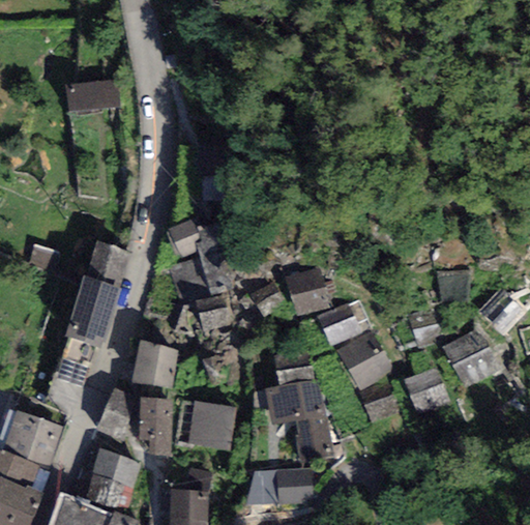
[(116,79),(66,86),(70,113),(120,106),(116,79)]
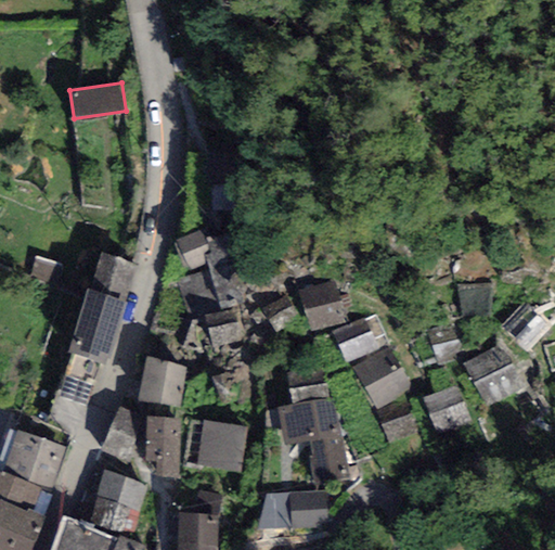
[(211,226),(239,226),(241,145),(214,144),(211,226)]
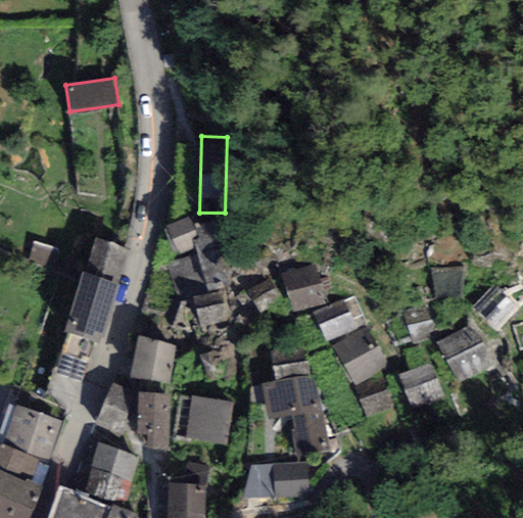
[(73,220),(42,210),(28,257),(58,268),(73,220)]
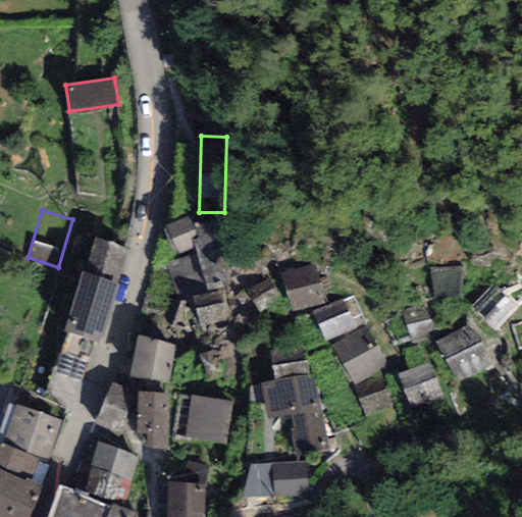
[(190,214),(162,227),(178,254),(194,248),(206,288),(231,279),(219,218),(193,223),(190,214)]
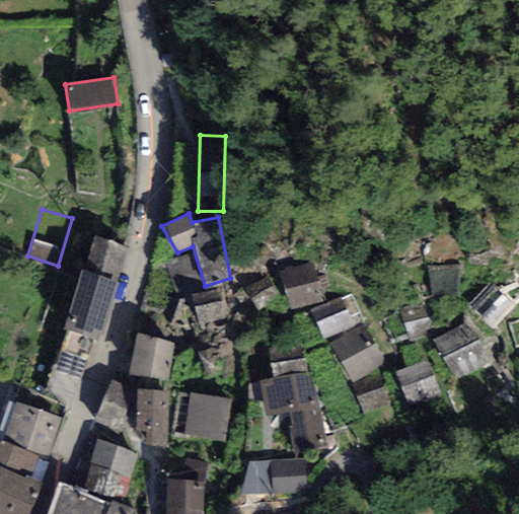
[(126,246),(88,236),(61,332),(98,342),(126,246)]
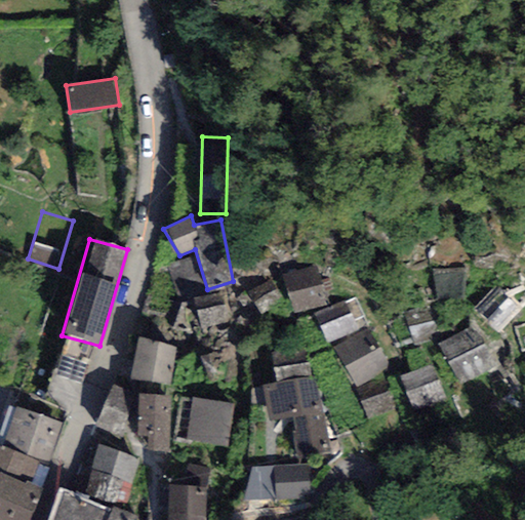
[(315,264),(281,275),(293,313),(328,302),(315,264)]
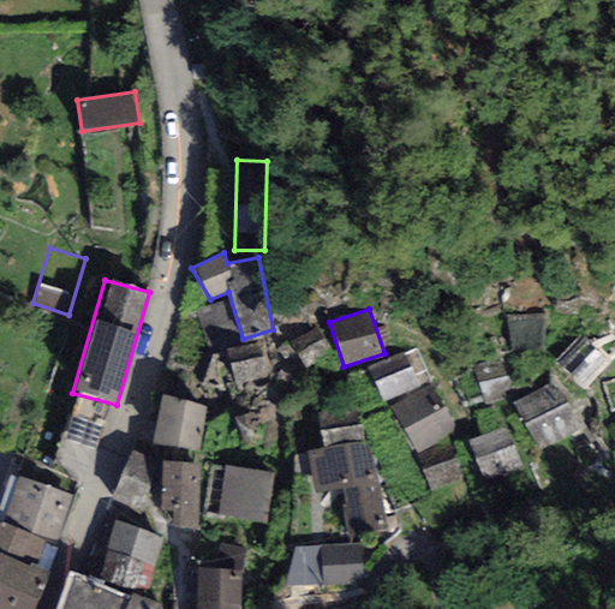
[(544,339),(544,311),(512,310),(511,338),(544,339)]
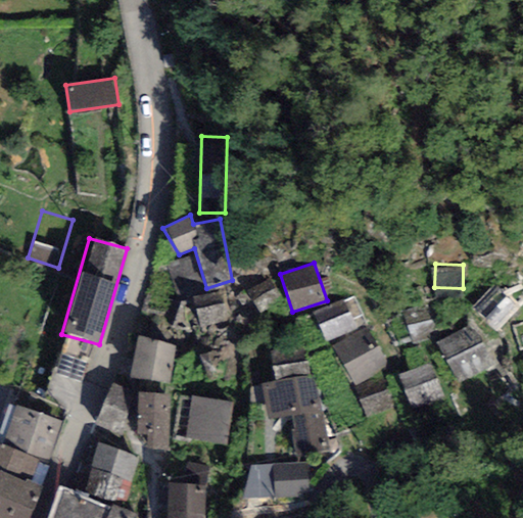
[(282,297),(269,276),(245,290),(259,312),(282,297)]
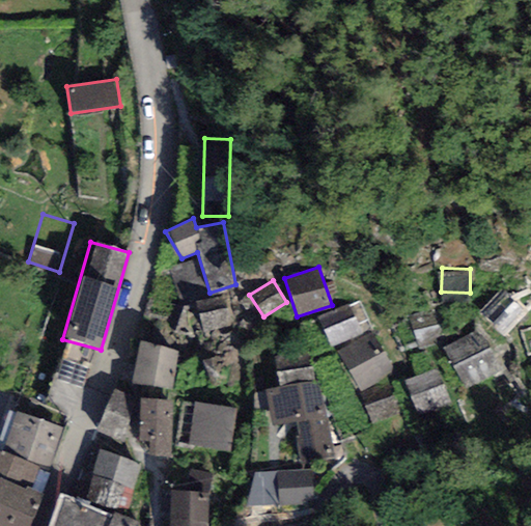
[(521,307),(502,293),(484,314),(503,329),(521,307)]
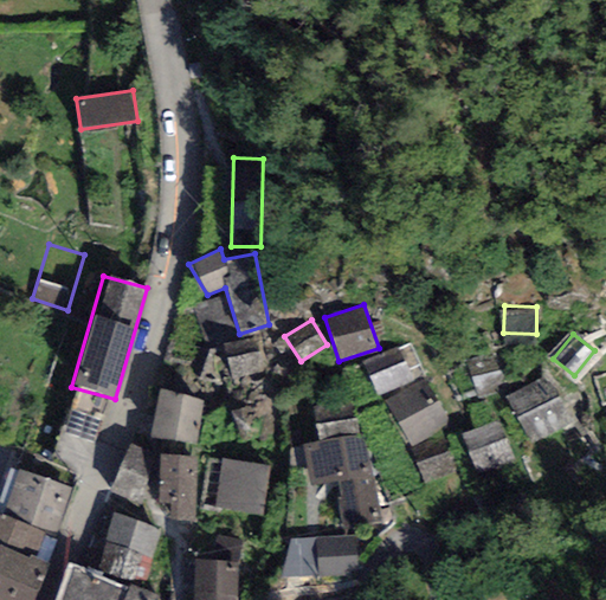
[(397,344),(359,362),(375,394),(412,376),(397,344)]
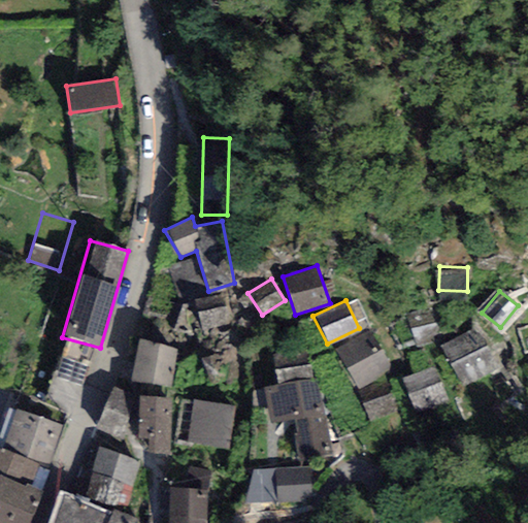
[(436,300),(406,313),(419,344),(449,332),(436,300)]
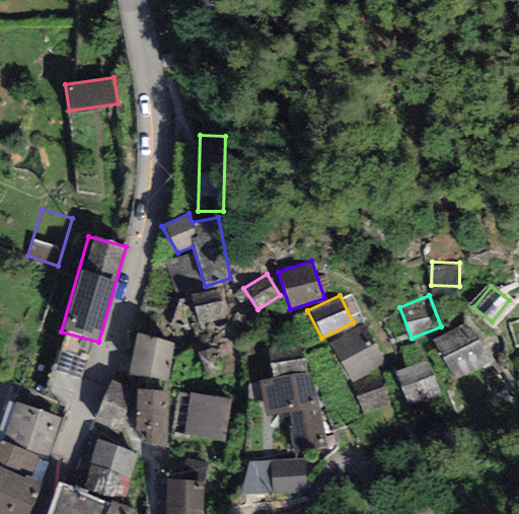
[(222,297),(195,307),(200,320),(227,310),(222,297)]
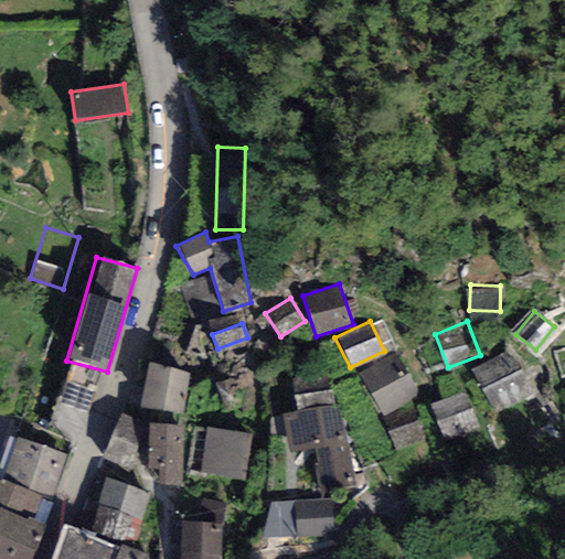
[(531,386),(509,347),(472,369),(496,407),(531,386)]
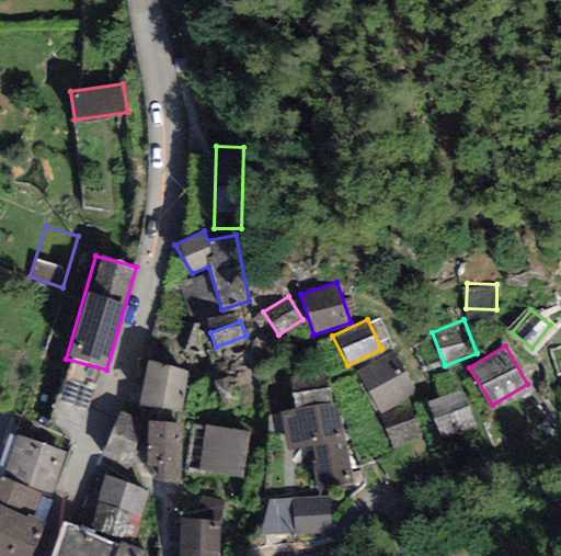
[(391,349),(356,373),(380,409),(415,386),(391,349)]
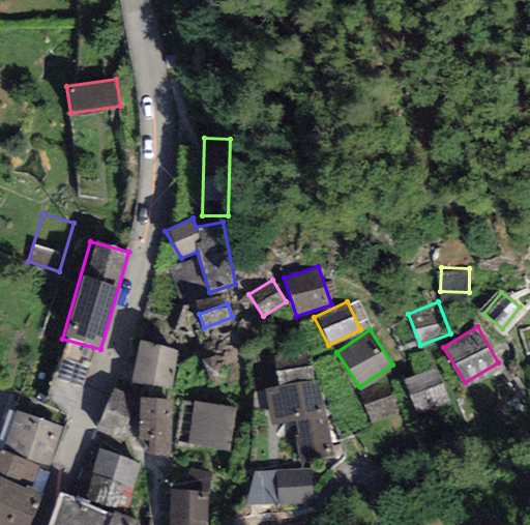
[(175,350),(140,345),(135,381),(169,386),(175,350)]
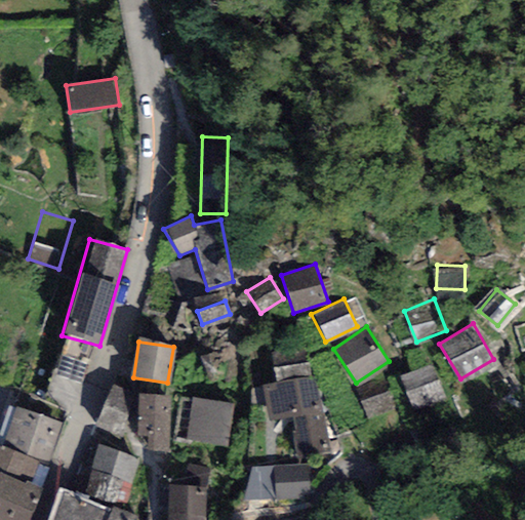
[(304,348),(271,356),(277,381),(311,371),(304,348)]
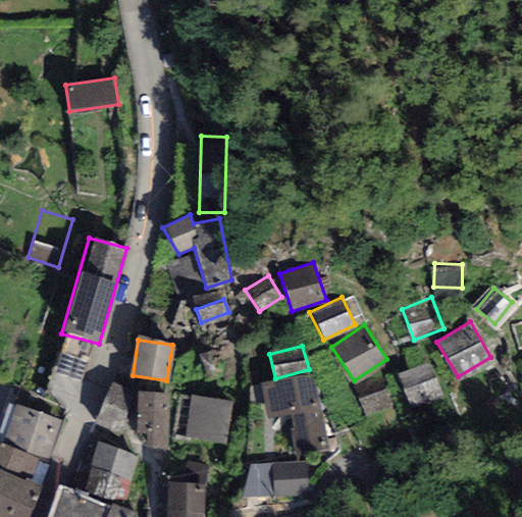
[(428,359),(397,374),(411,407),(444,392),(428,359)]
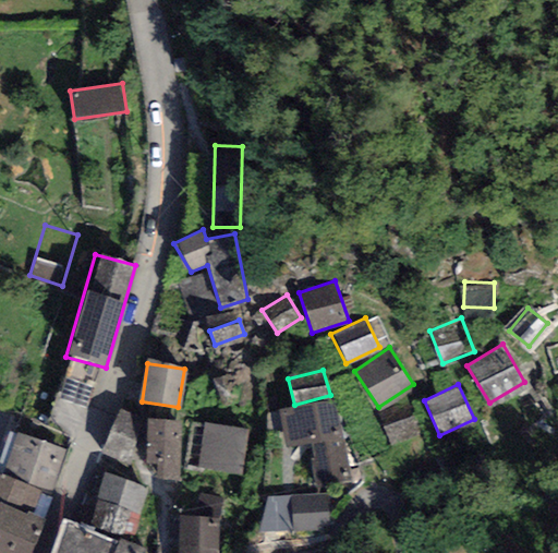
[(334,399),(279,410),(287,446),(311,442),(314,455),(310,456),(315,482),(349,476),(334,399)]
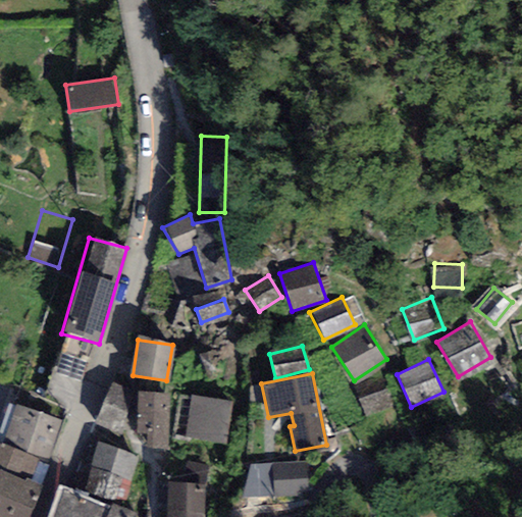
[(381,375),(354,390),(367,413),(394,399),(381,375)]
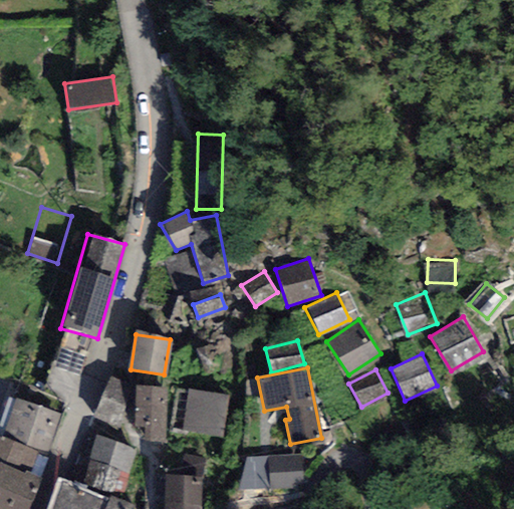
[(127,384),(108,377),(95,416),(113,423),(127,384)]
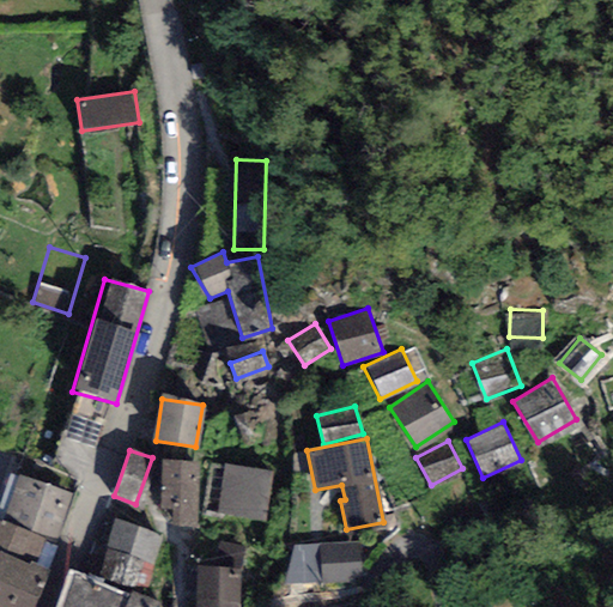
[(196,462),(163,462),(163,510),(175,509),(175,526),(196,526),(196,462)]
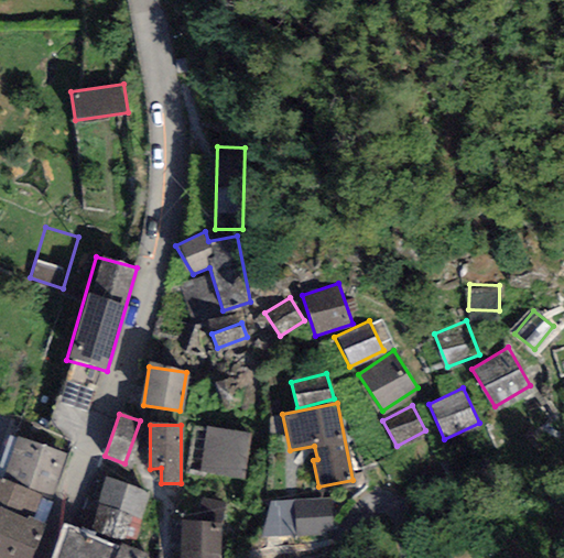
[(251,433),(207,425),(199,470),(242,478),(251,433)]
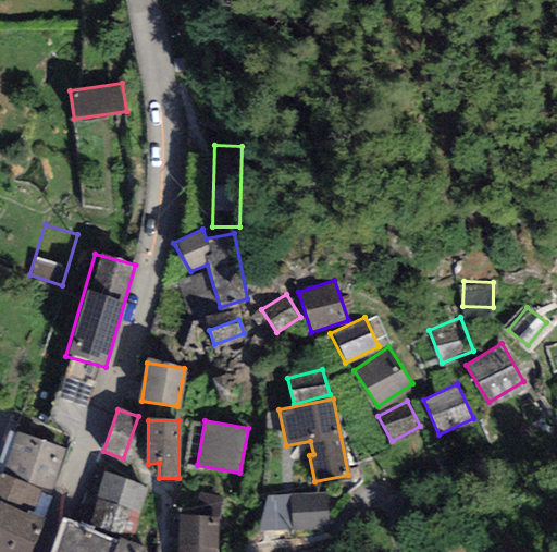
[(63,448),(17,430),(1,473),(0,471),(0,551),(32,551),(46,518),(31,513),(41,485),(48,487),(63,448)]
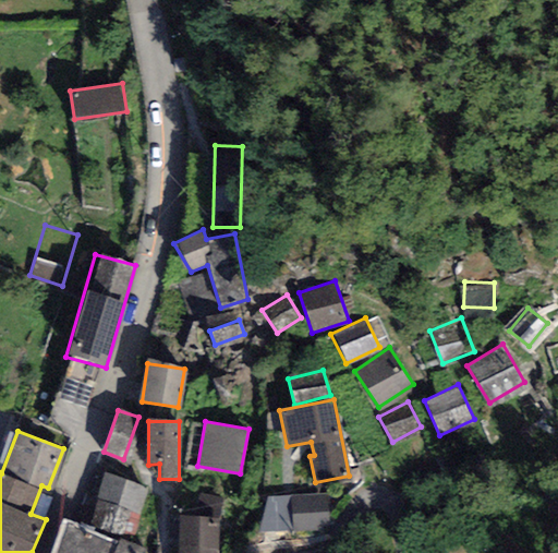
[(147,484),(106,471),(89,525),(131,538),(147,484)]
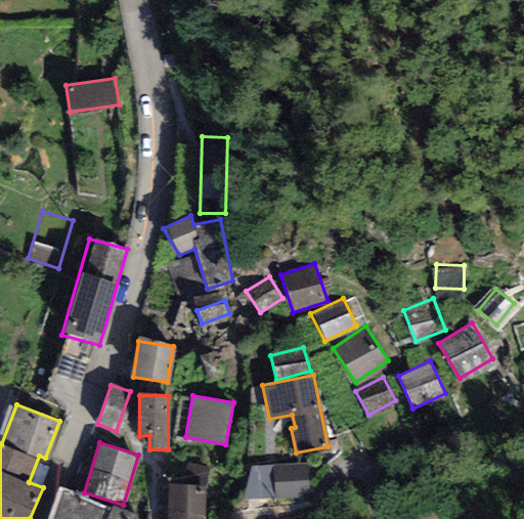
[(307,461),(274,463),(276,494),(309,491),(307,461)]
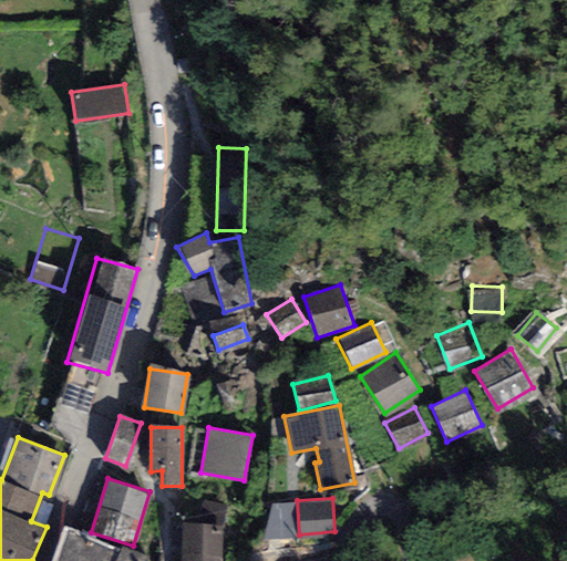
[(264,537),(299,534),(297,500),(272,502),(264,537)]
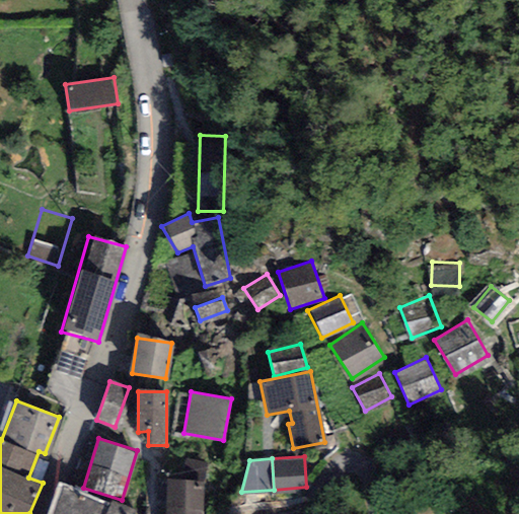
[(204,513),(204,481),(169,482),(170,513),(204,513)]
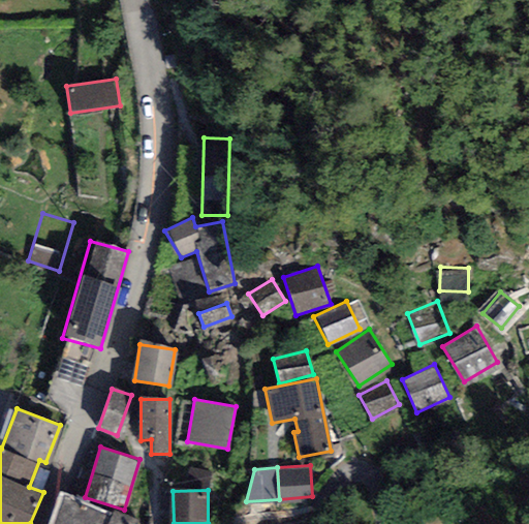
[(110,516),(64,498),(53,523),(138,523),(141,519),(112,511),(110,516)]
